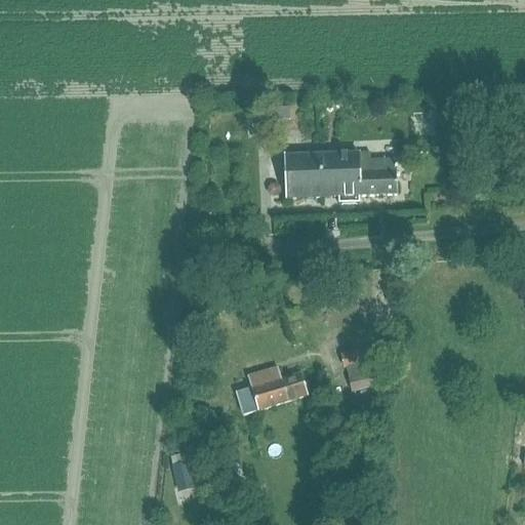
[(367,154),(283,156),(285,199),(338,198),(338,204),(359,203),(359,198),(394,197),(393,161),(367,161),(367,154)]
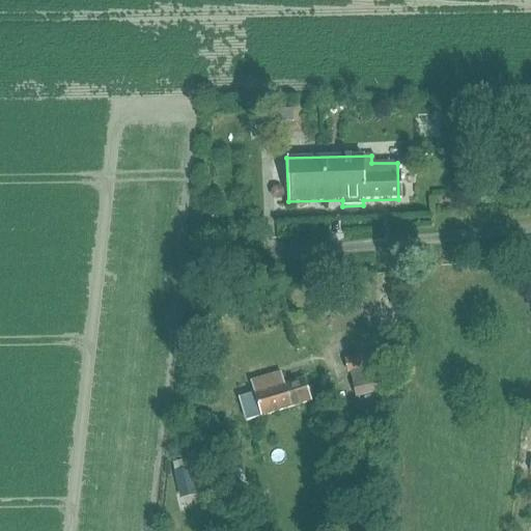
[(375,348),(345,357),(348,371),(380,364),(375,348)]
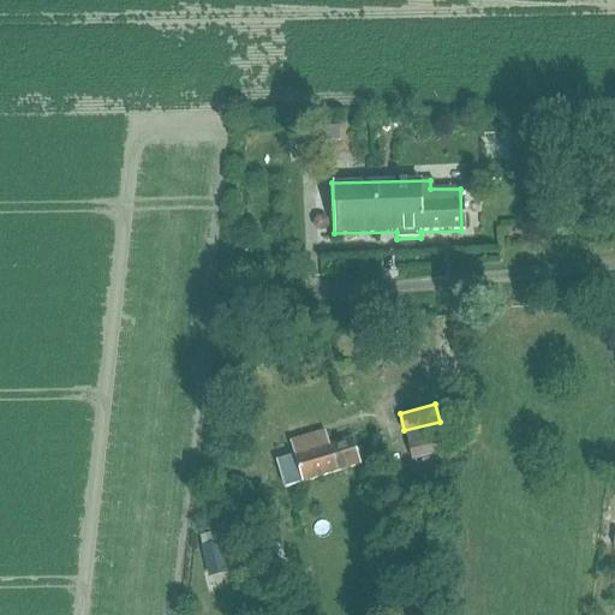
[(360,464),(352,437),(329,445),(324,430),(290,441),(294,455),(276,460),(285,487),(360,464)]
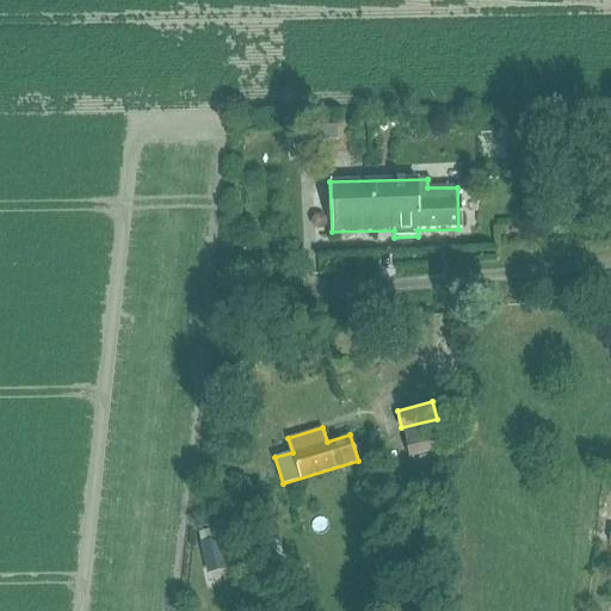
[(405,439),(409,456),(440,449),(437,432),(405,439)]
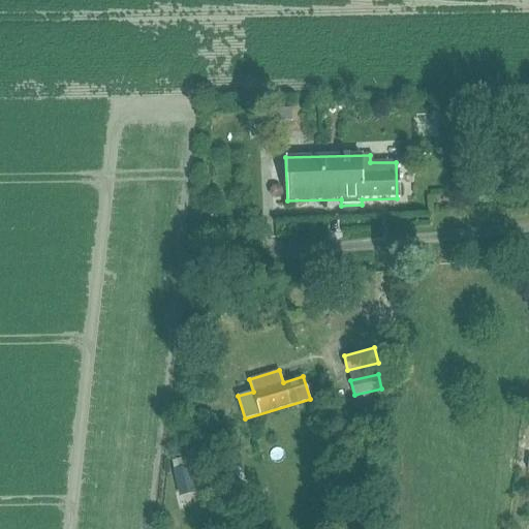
[(378,404),(369,406),(372,423),(381,421),(378,404)]
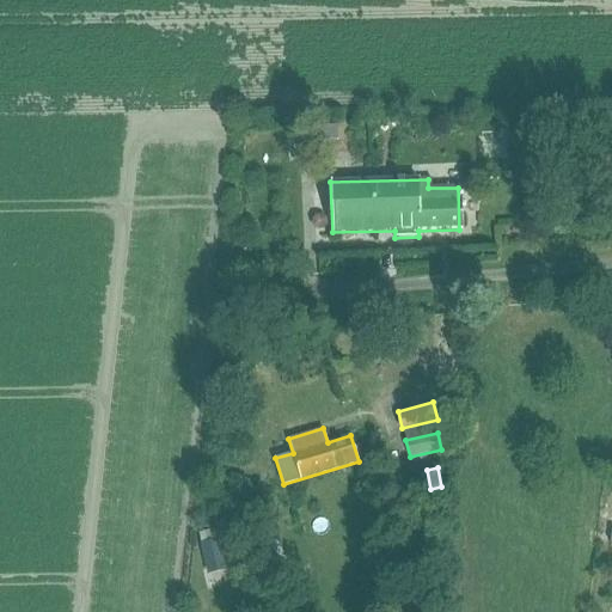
[(219,538),(201,542),(208,573),(225,569),(219,538)]
